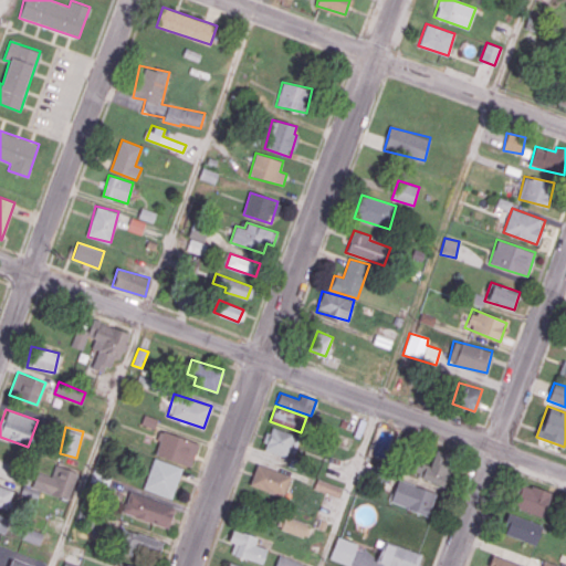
[(291,458),(297,436),(270,427),(262,449),(291,458)]
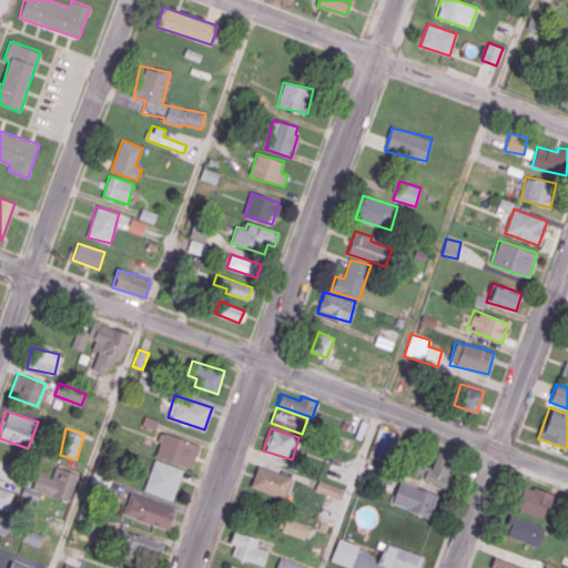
[(200,444),(162,433),(154,457),(192,468),(200,444)]
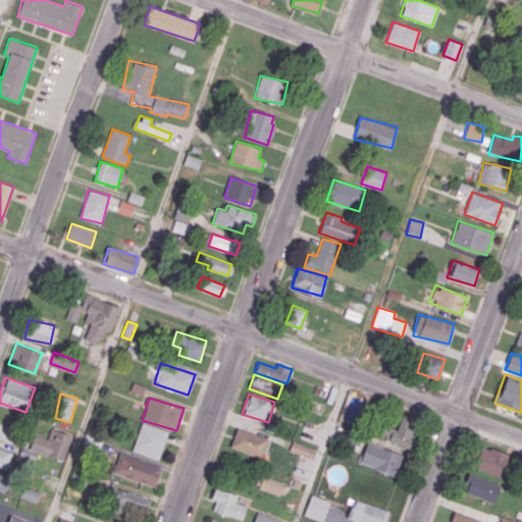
[(397,429),(385,425),(381,438),(410,448),(419,420),(402,415),(397,429)]
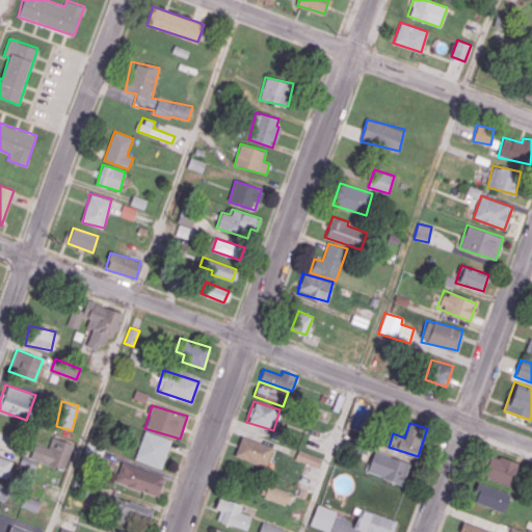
[(161,469),(171,440),(144,429),(134,459),(161,469)]
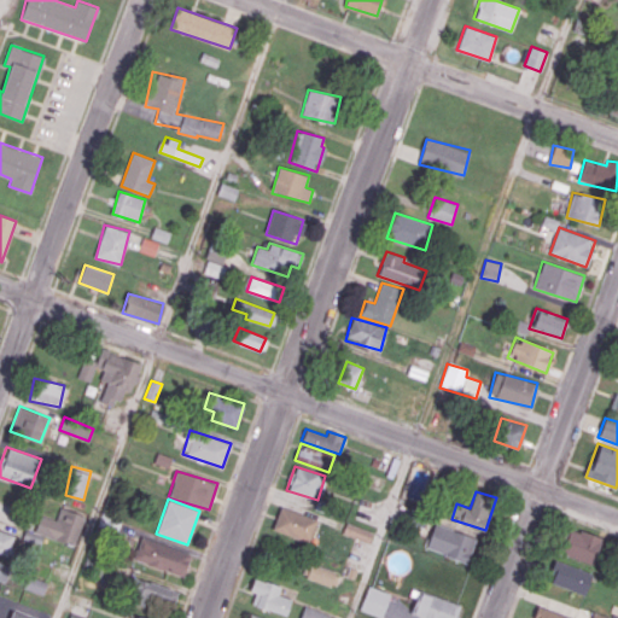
[(309,543),(318,520),(280,506),(272,529),(309,543)]
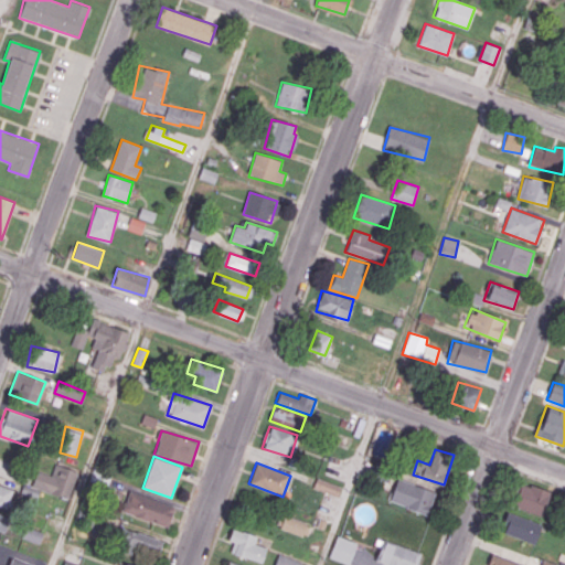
[(51,475),(36,470),(32,488),(68,499),(77,471),(54,464),(51,475)]
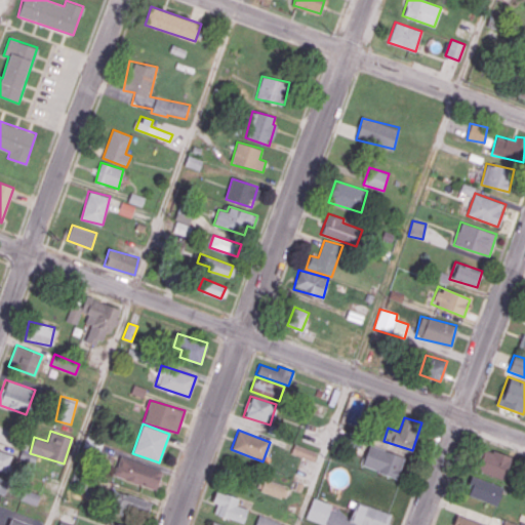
[(317,451),(293,444),(291,453),(314,460),(317,451)]
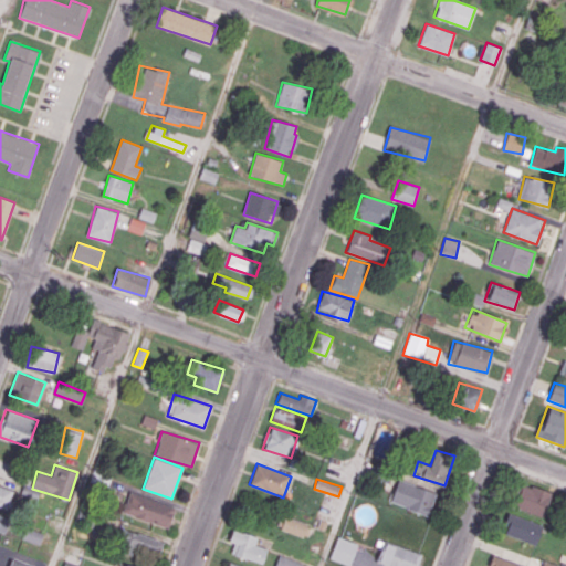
[(436,492),(397,479),(389,502),(428,515),(436,492)]
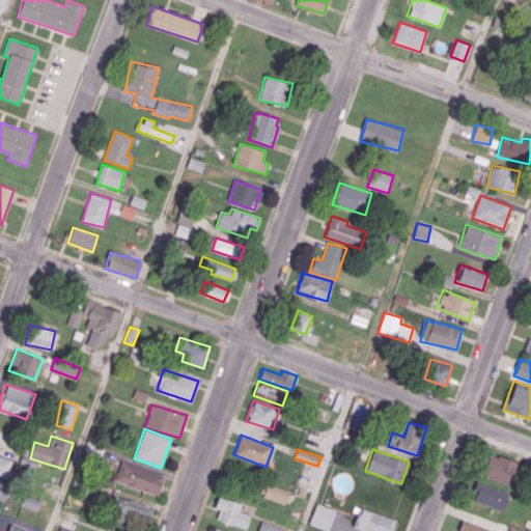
[(510,484),(516,460),(488,453),(482,477),(510,484)]
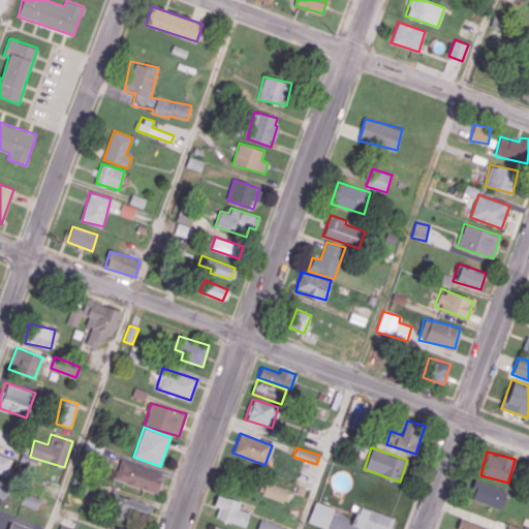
[(0,455),(11,460),(5,475),(0,473),(0,455)]
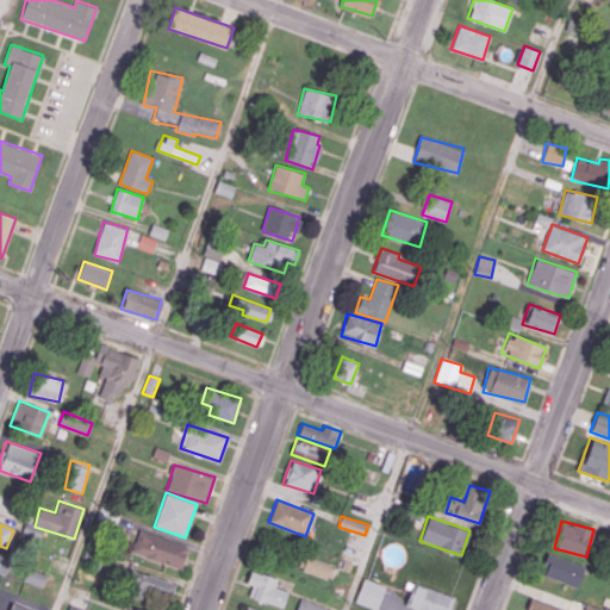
[(131,552),(180,571),(190,548),(141,529),(131,552)]
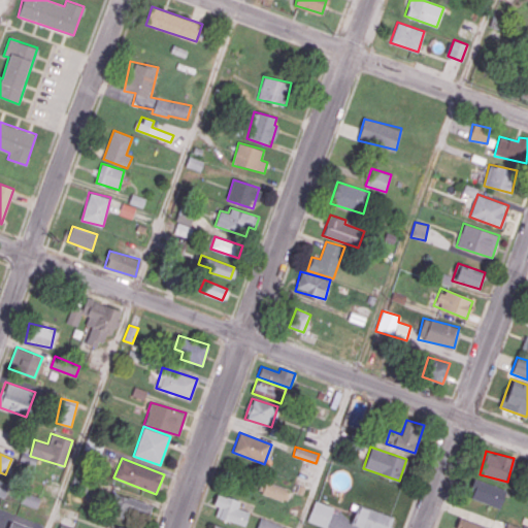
[(0,479),(0,495),(3,497),(9,483),(0,479)]
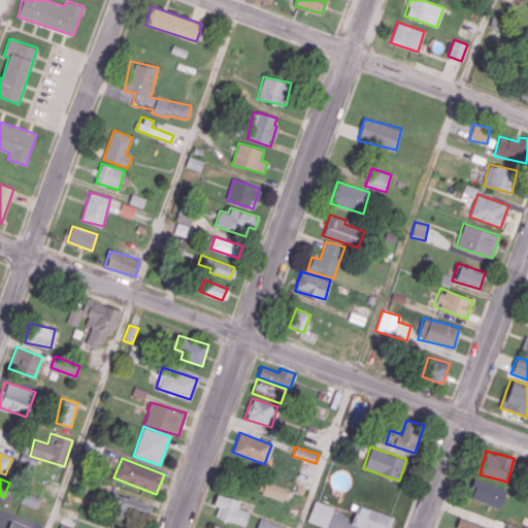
[(471,498),(499,508),(506,490),(477,480),(471,498)]
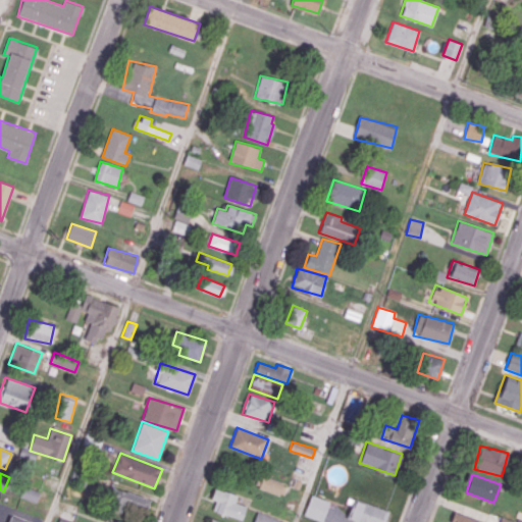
[(283,496),(286,482),(262,476),(259,489),(283,496)]
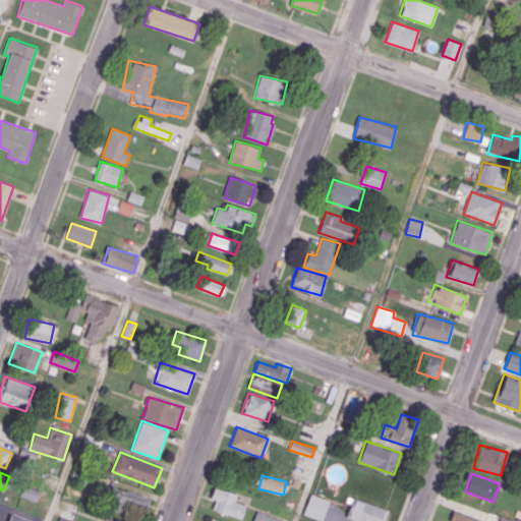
[(18,496),(36,502),(40,490),(21,485),(18,496)]
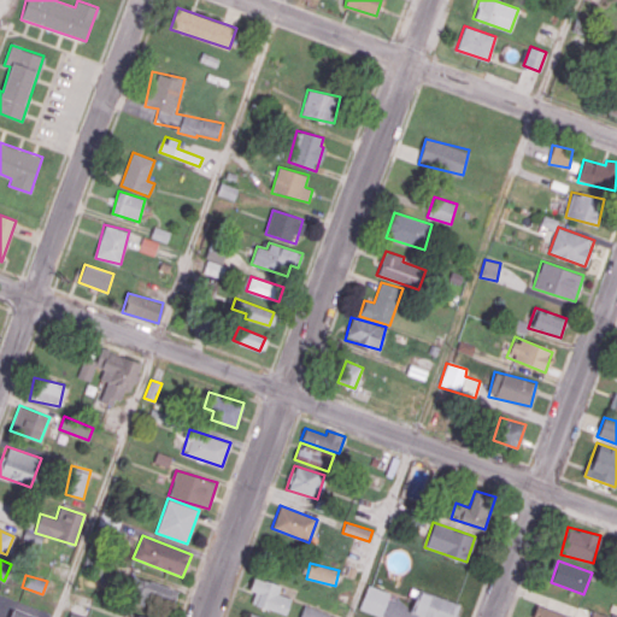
[(142,605),(146,597),(174,606),(178,592),(136,576),(128,600),(142,605)]
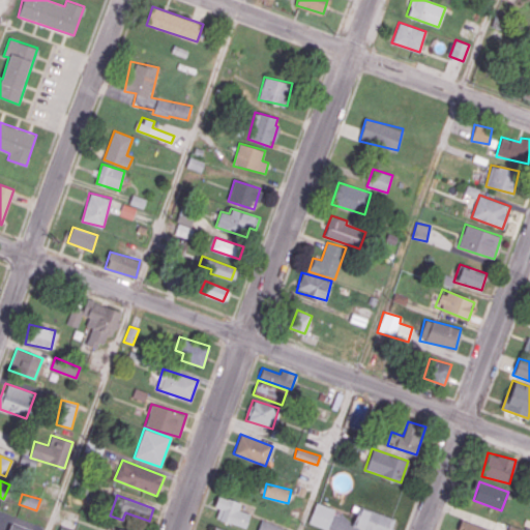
[(241,502),(217,496),(214,507),(219,508),(216,519),(246,527),(251,513),(239,510),(241,502)]
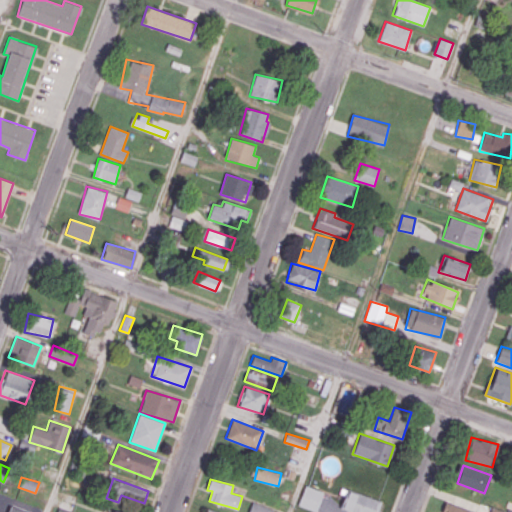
[(323,492),(305,485),(298,504),(316,511),(323,492)]
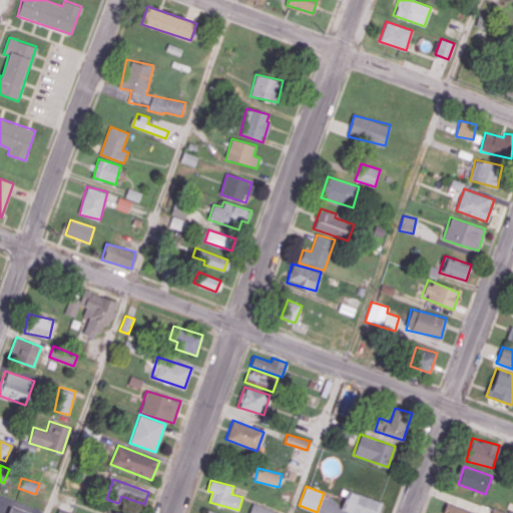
[(352,512),(378,512),(382,502),(348,489),(341,509),(352,512)]
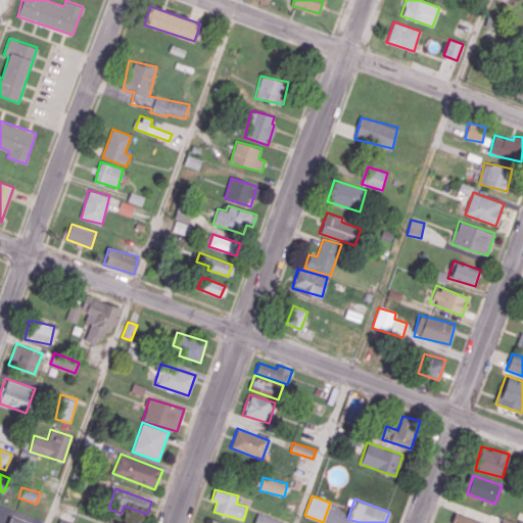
[(253,522),(278,522),(279,520),(257,513),(253,522)]
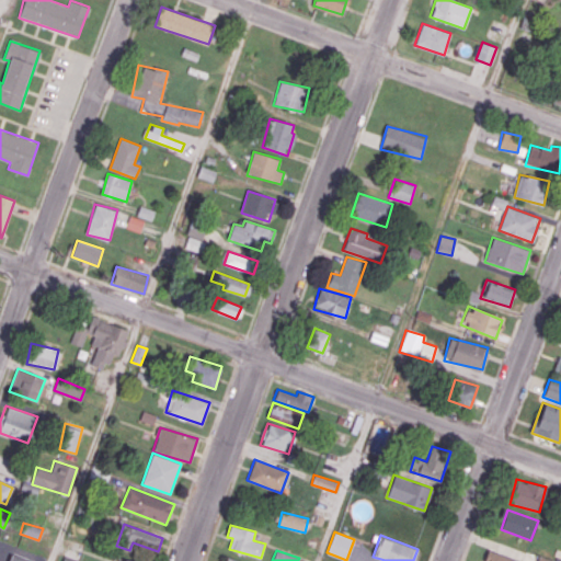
[(485,560),(517,560),(490,550),(485,560)]
